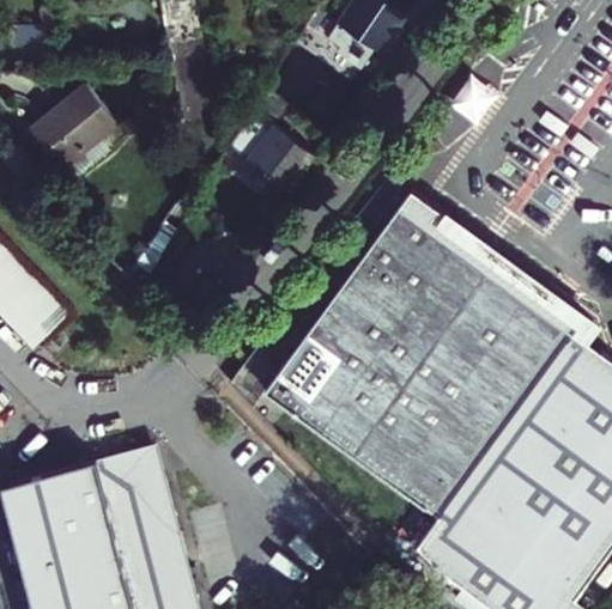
[(163,0),(168,25),(193,23),(188,0),(163,0)]
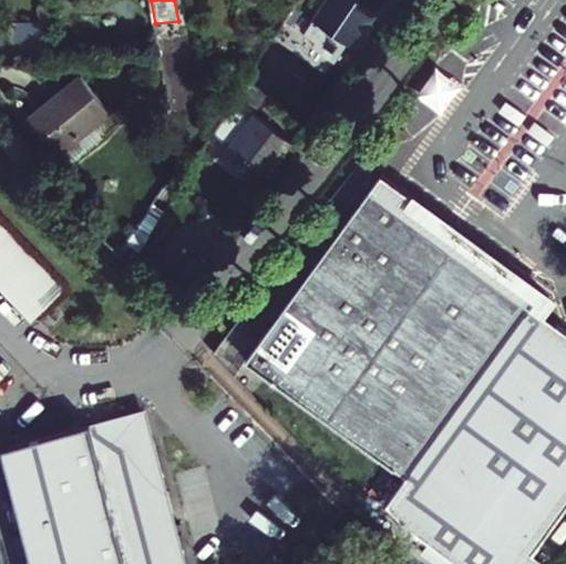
[(328,0),(325,7),(354,32),(363,19),(370,23),(386,0),(328,0)]
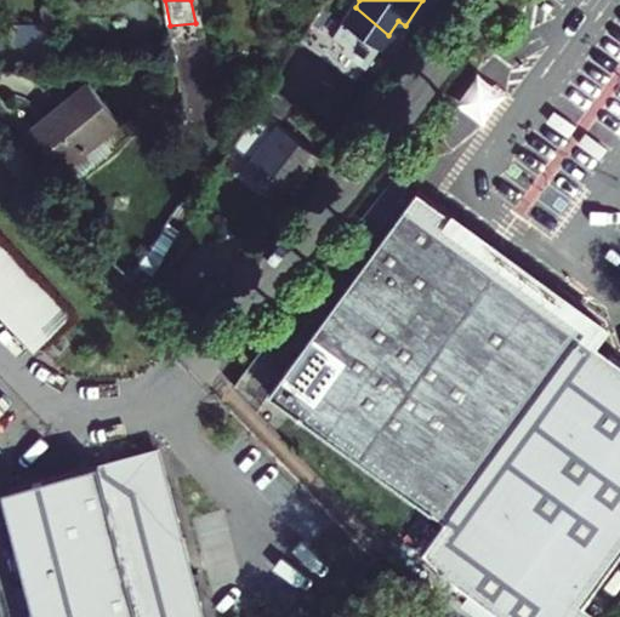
[(367,69),(380,49),(388,35),(356,7),(335,38),(359,53),(354,61),(367,69)]
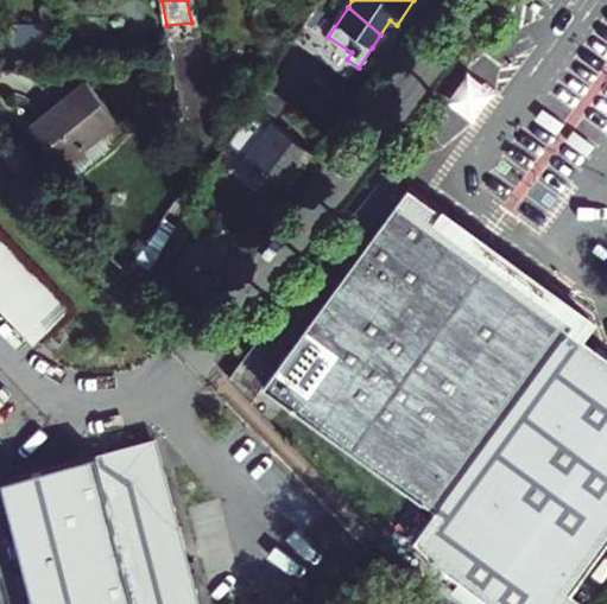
[(390,20),(380,35),(387,40),(397,25),(390,20)]
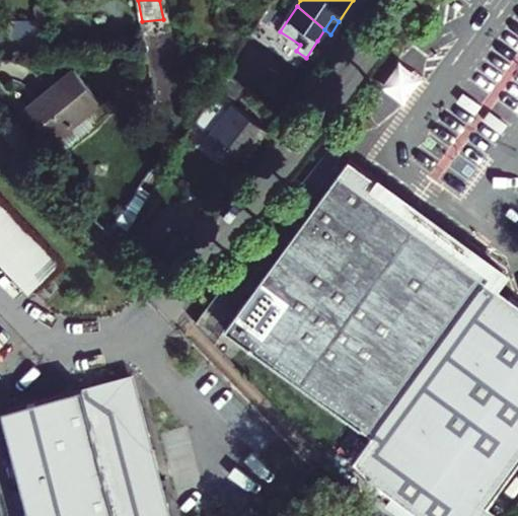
[(0,50),(51,51),(45,23),(0,22),(0,50)]
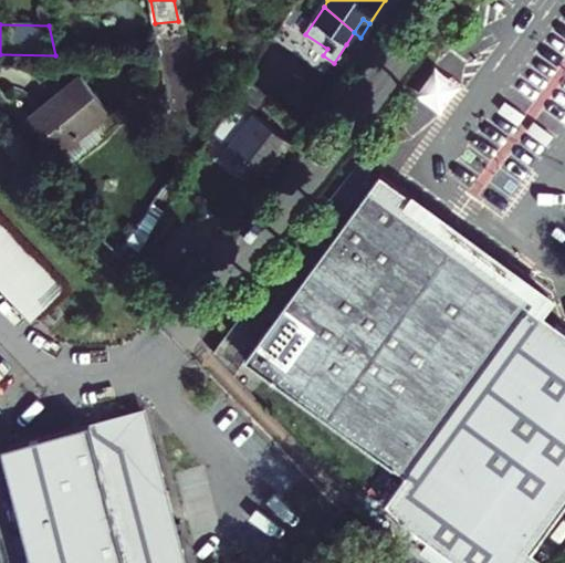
[(354,32),(346,44),(353,49),(361,38),(354,32)]
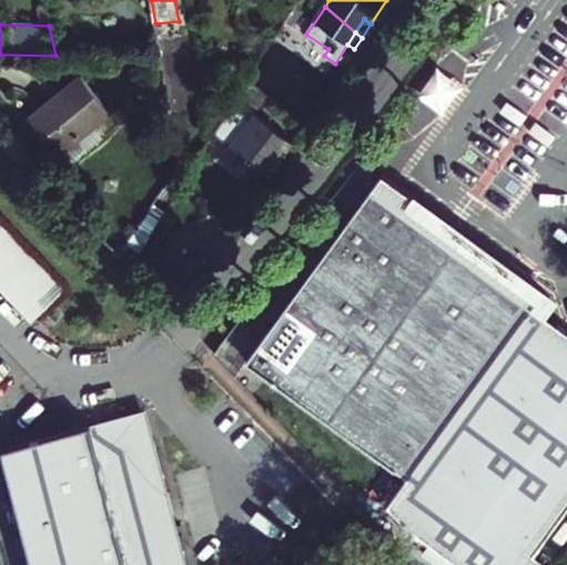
[(439,69),(421,94),(444,113),(464,88),(439,69)]
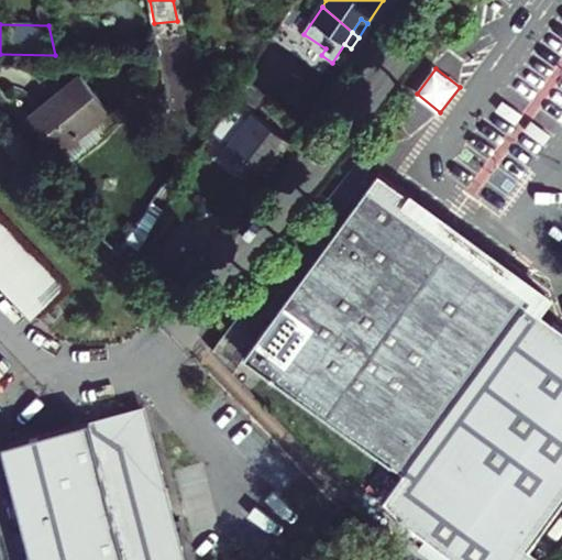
[(81,79),(30,119),(67,165),(101,140),(94,128),(110,114),(81,79)]
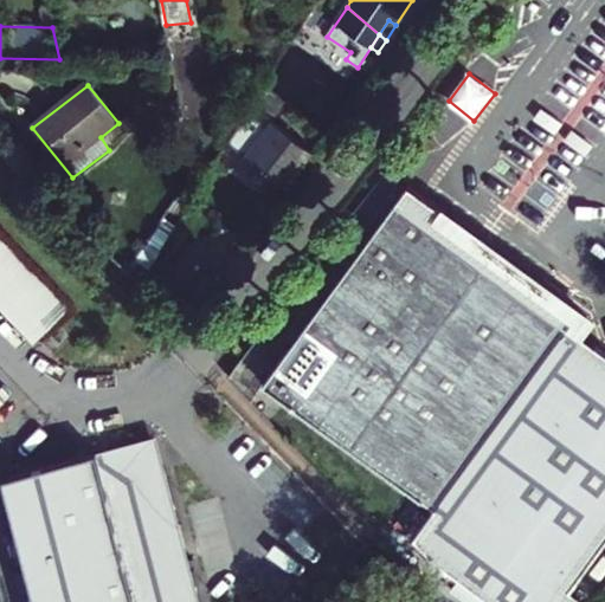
[(280,186),(307,150),(270,122),(266,127),(248,112),(227,144),(280,186)]
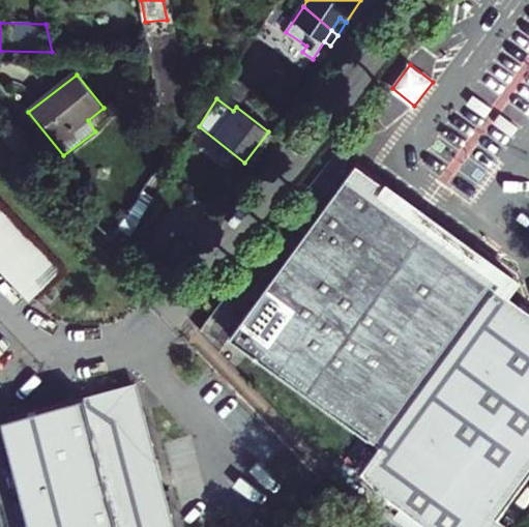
[(355,165),(231,337),(381,446),(360,475),(431,526),(501,526),(495,522),(528,473),(528,306),(503,288),(510,277),(431,220),(355,165)]
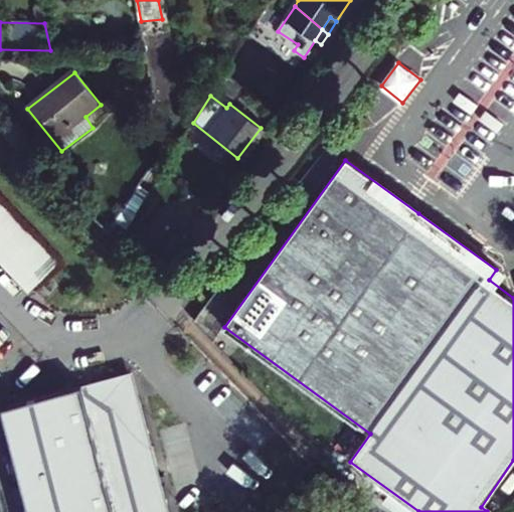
[(0,204),(0,266),(30,298),(61,269),(0,204)]
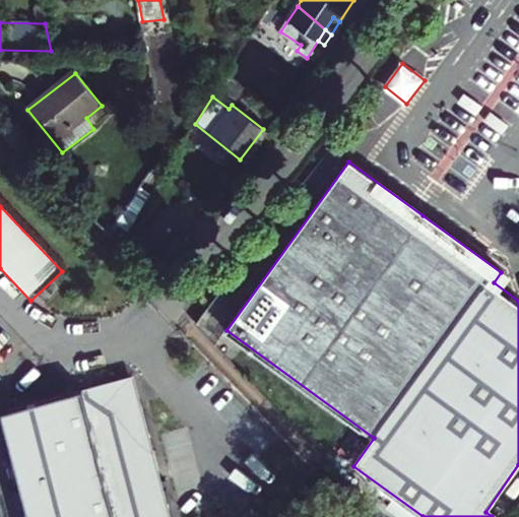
[(173,516),(144,407),(134,409),(127,382),(5,412),(31,516),(173,516)]
